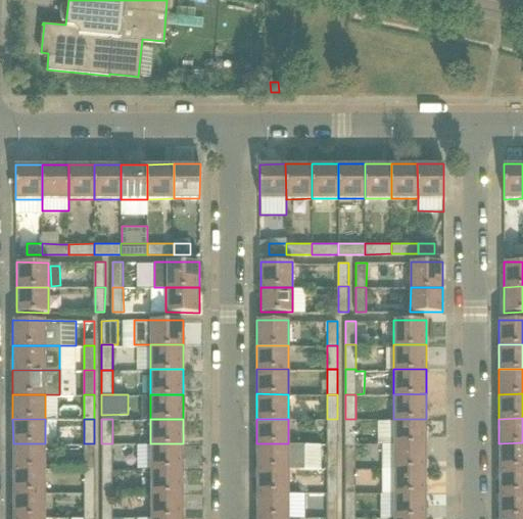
[(327,443),(337,443),(337,419),(327,419),(327,443)]
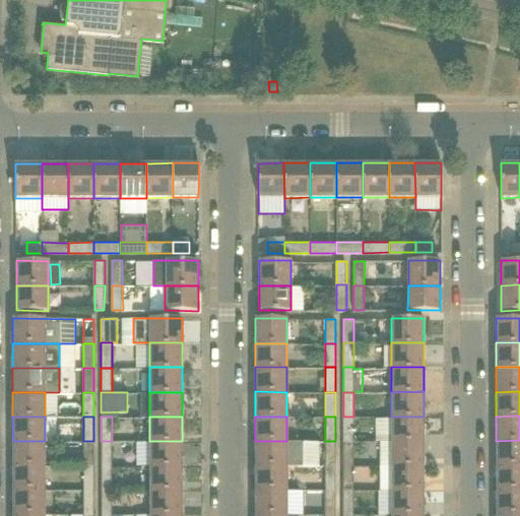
[(343,416),(343,441),(353,441),(353,416),(343,416)]
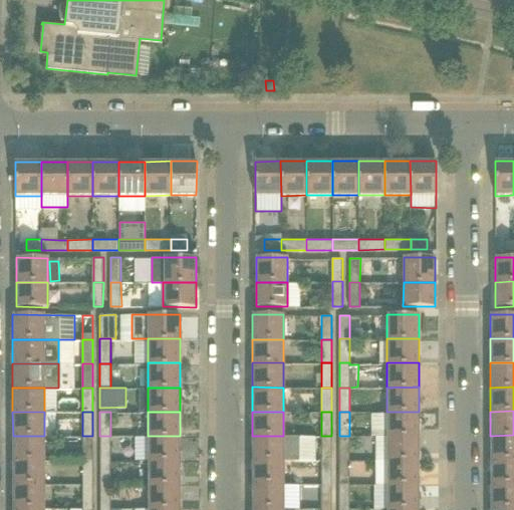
[(419,412),(387,412),(387,436),(419,436),(419,412)]
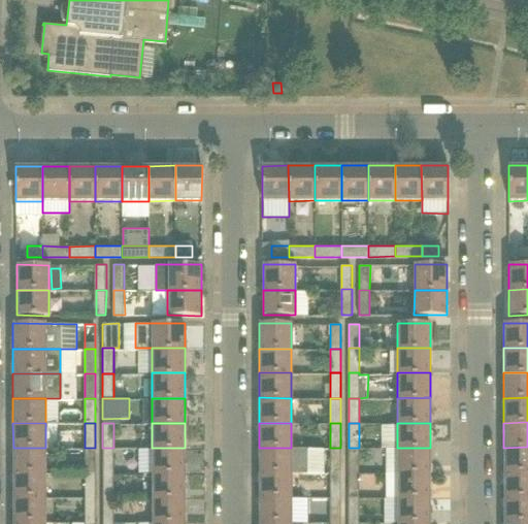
[(503,472),(527,471),(527,447),(503,448),(503,472)]
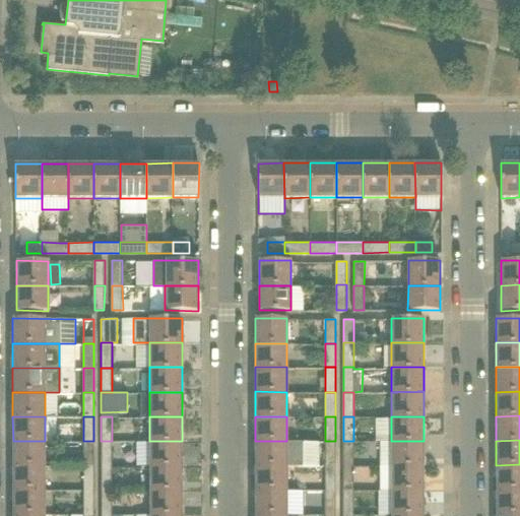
[(13,465),(45,465),(45,441),(13,441),(13,465)]
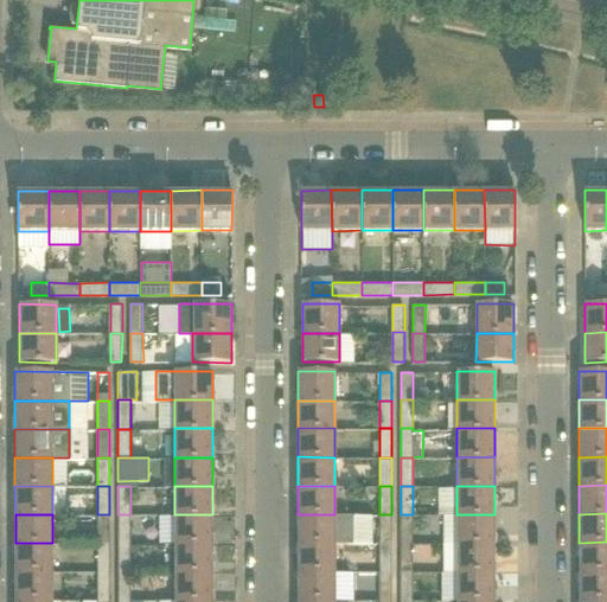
[(97,514),(97,543),(109,543),(109,514),(97,514)]
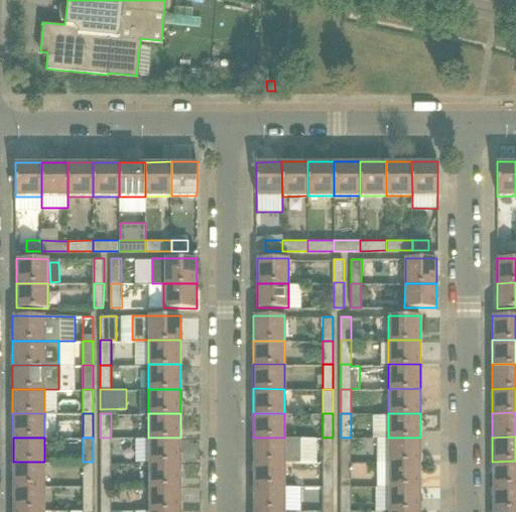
[(111,462),(111,437),(100,437),(101,462),(111,462)]
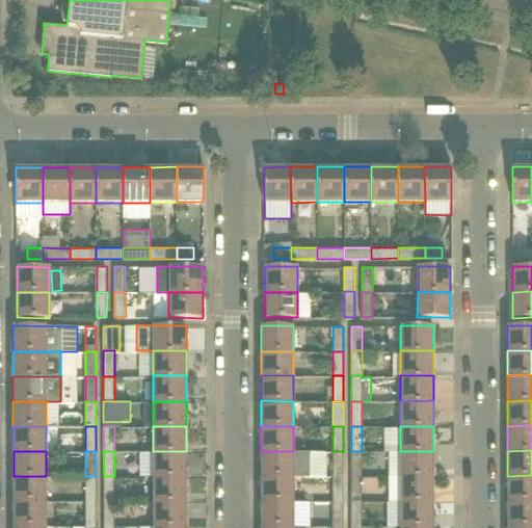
[(153,451),(153,476),(186,476),(186,451),(153,451)]
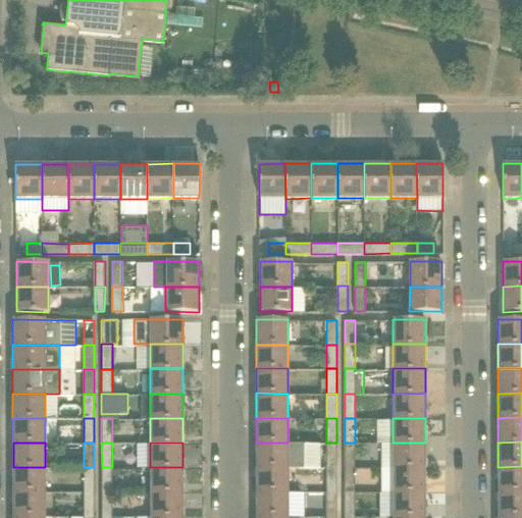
[(256,467),(288,467),(303,467),(304,443),(288,443),(256,443),(256,467)]
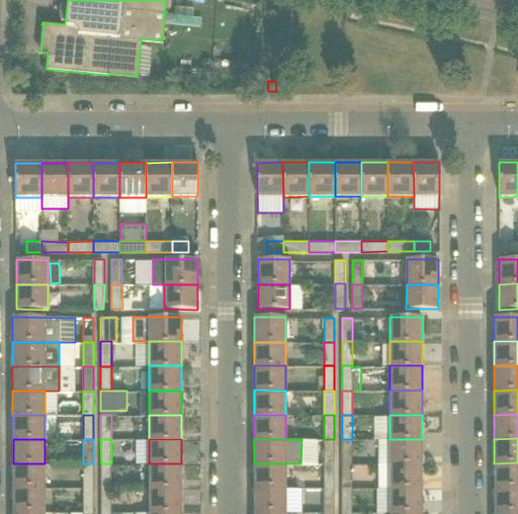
[(324,463),(334,463),(334,439),(324,439),(324,463)]
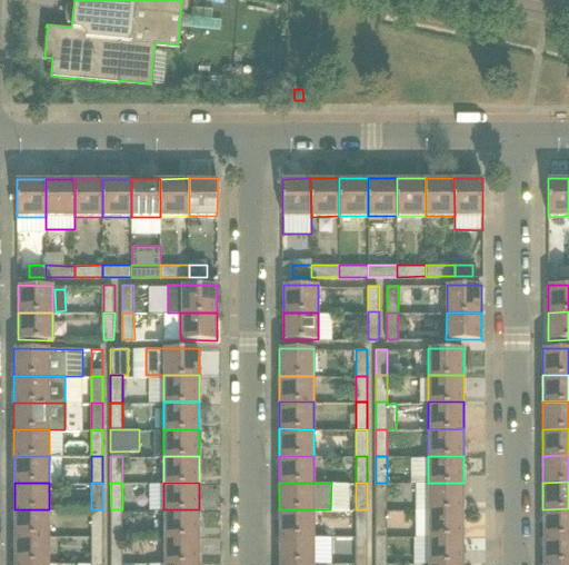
[(387,483),(376,483),(376,509),(387,509),(387,483)]
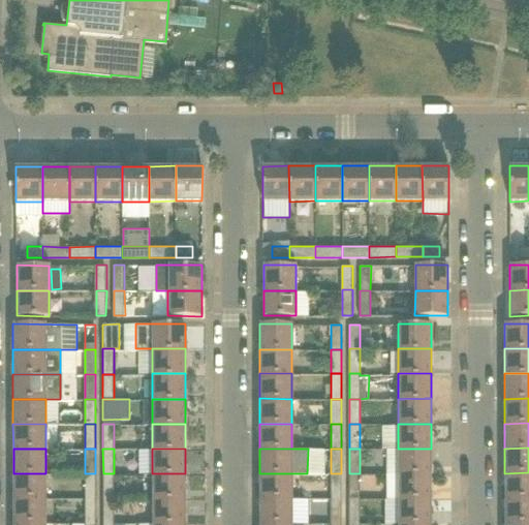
[(431,449),(398,449),(398,473),(431,473),(431,449)]
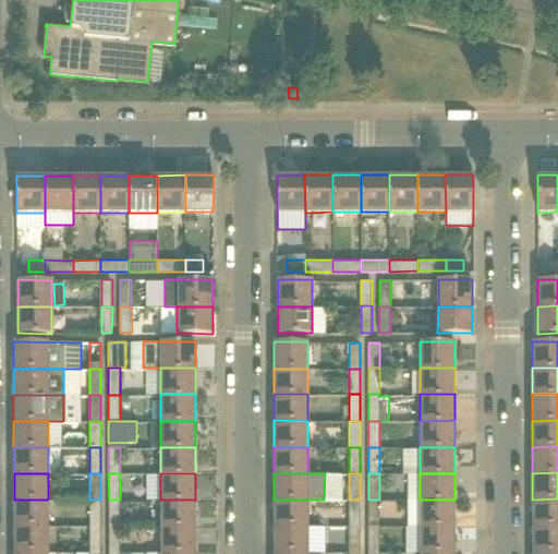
[(532,526),(557,526),(557,498),(532,500),(532,526)]
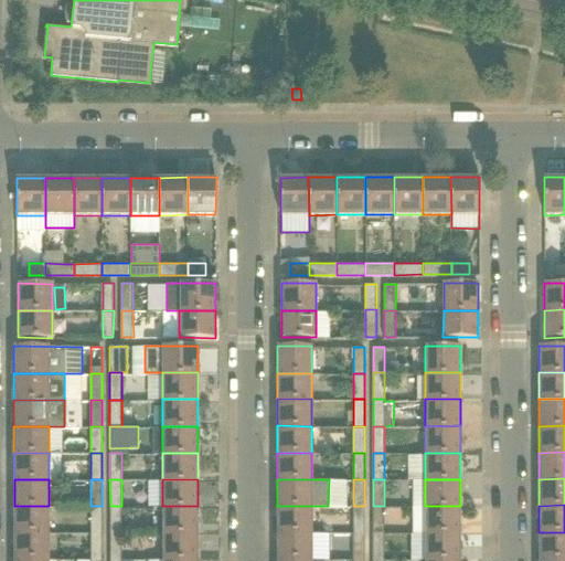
[(14,532),(49,532),(49,506),(14,506),(14,532)]
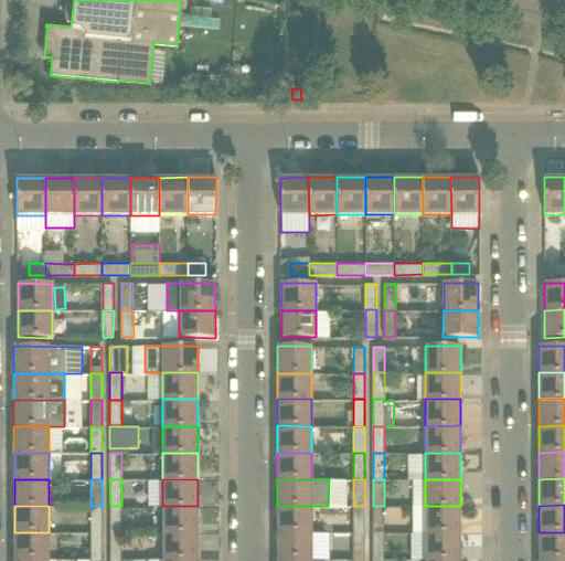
[(102,506),(91,506),(91,532),(102,532),(102,506)]
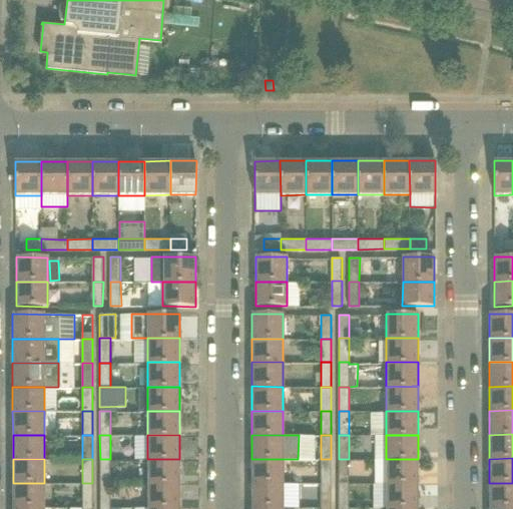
[(100,483),(110,483),(110,459),(100,459),(100,483)]
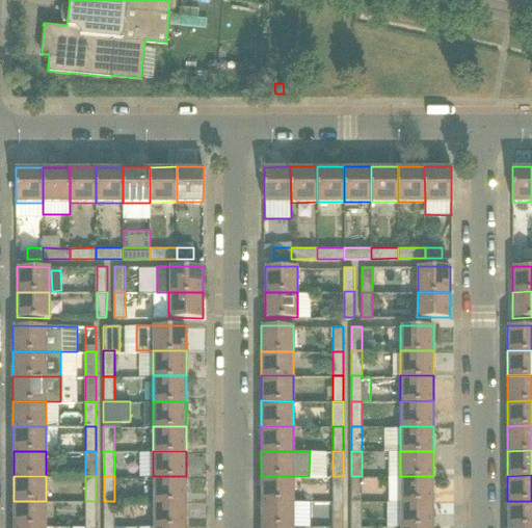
[(153,476),(153,501),(186,501),(186,476),(153,476)]
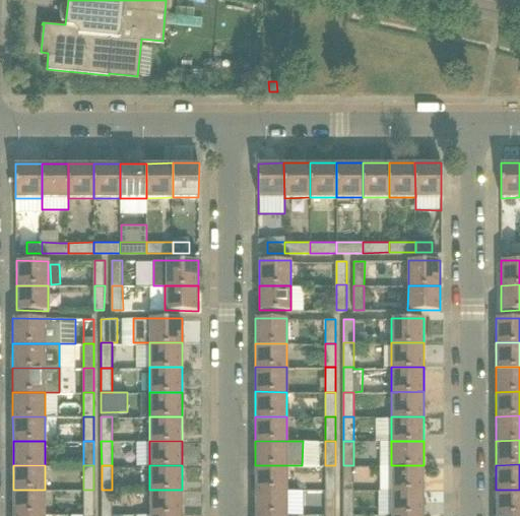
[(255,490),(286,490),(286,465),(255,465),(255,490)]
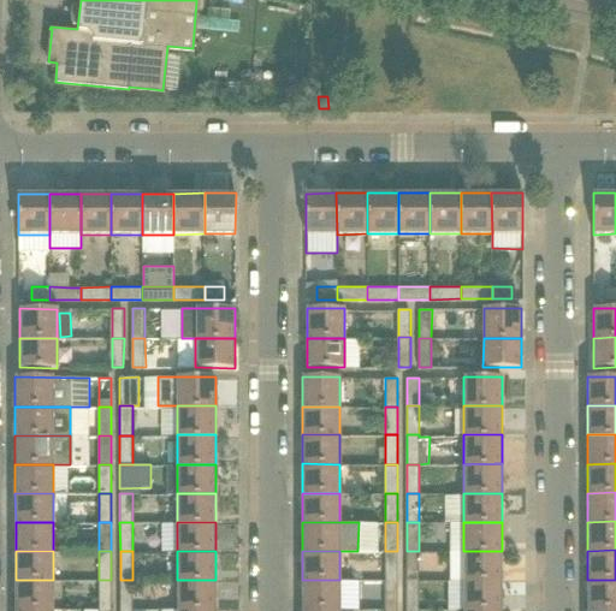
[(397,551),(385,551),(385,580),(397,580),(397,551)]
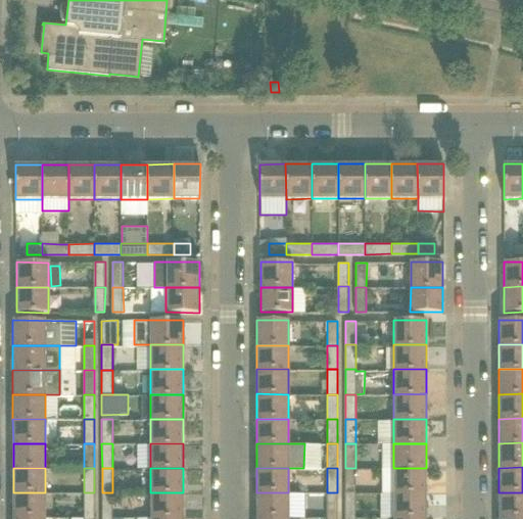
[(345,492),(355,492),(355,468),(345,468),(345,492)]
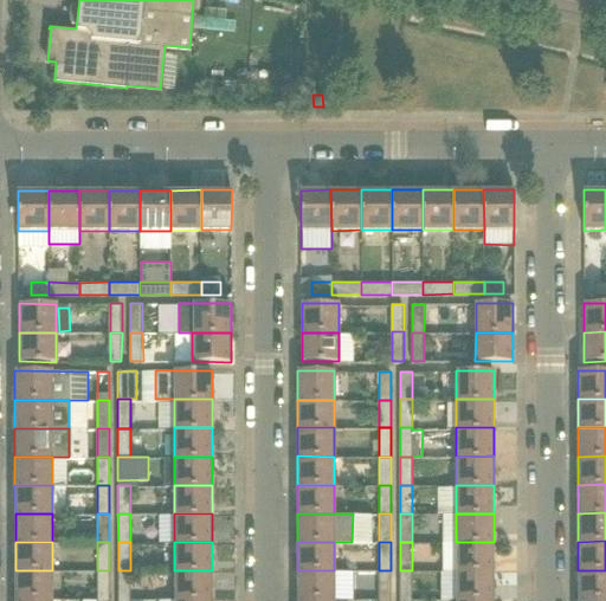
[(494,542),(456,542),(456,570),(494,570),(494,542)]
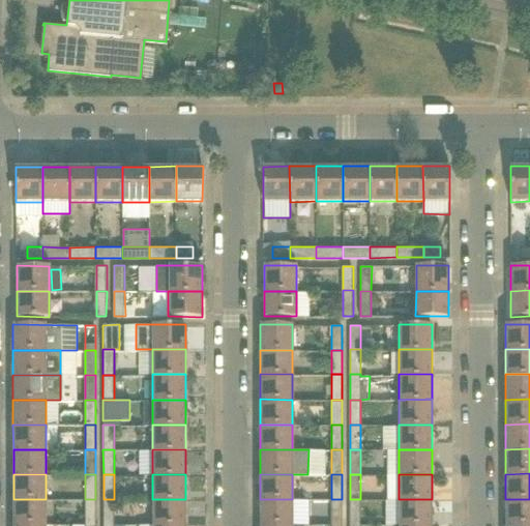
[(46,524),(46,499),(13,499),(13,524),(46,524)]
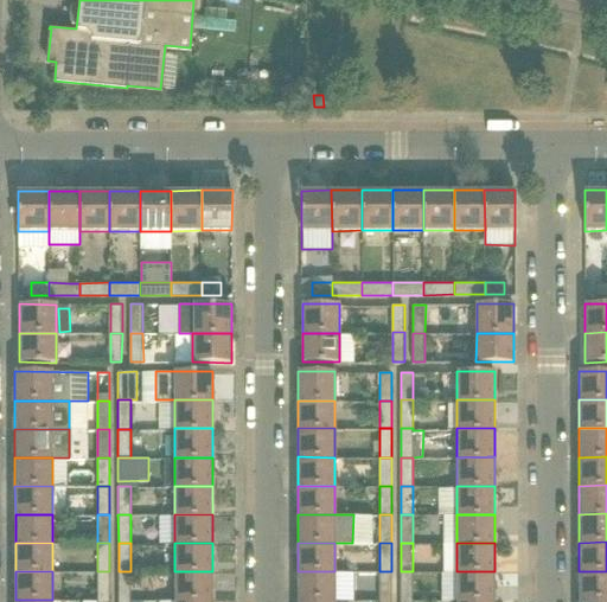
[(109,571),(97,571),(97,600),(109,600),(109,571)]
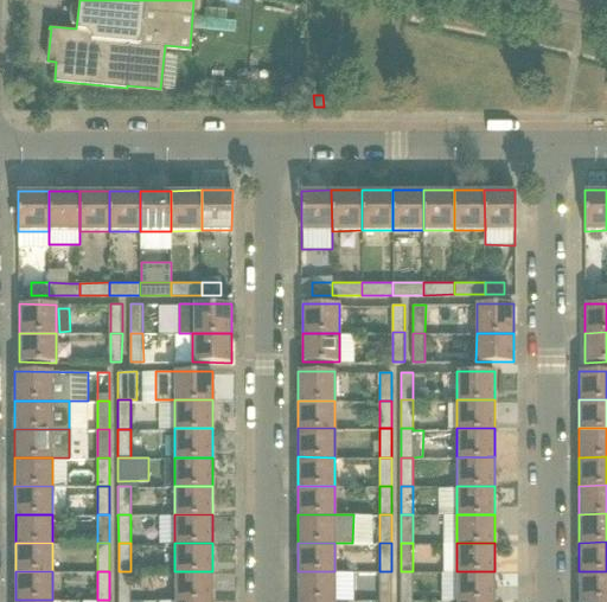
[(131,600),(131,571),(119,571),(119,600),(131,600)]
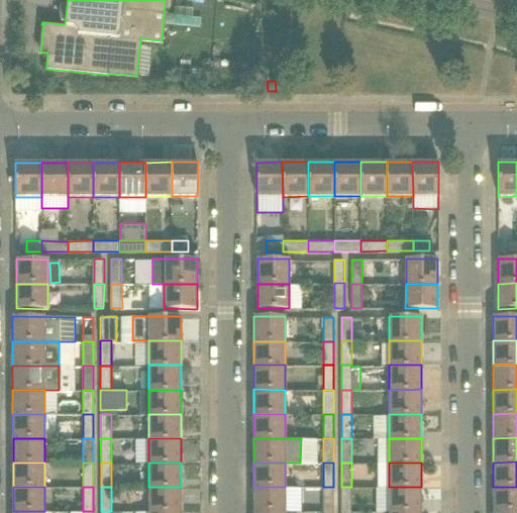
[(181,487),(148,487),(148,511),(181,511),(181,487)]
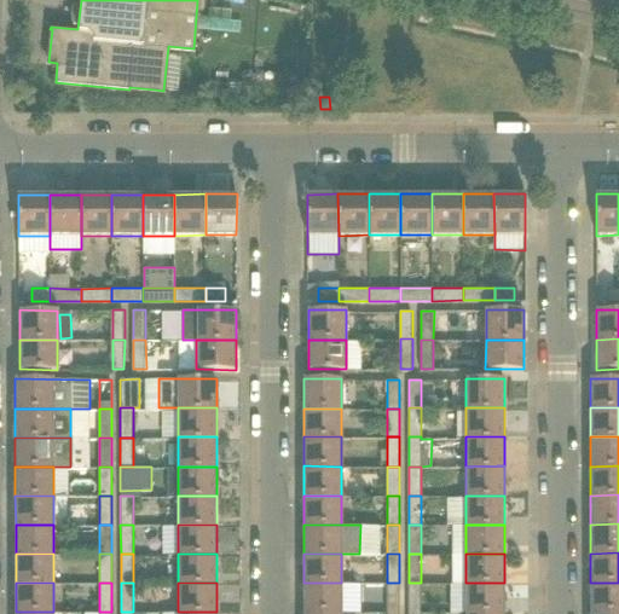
[(341,612),(341,583),(304,583),(304,612),(341,612)]
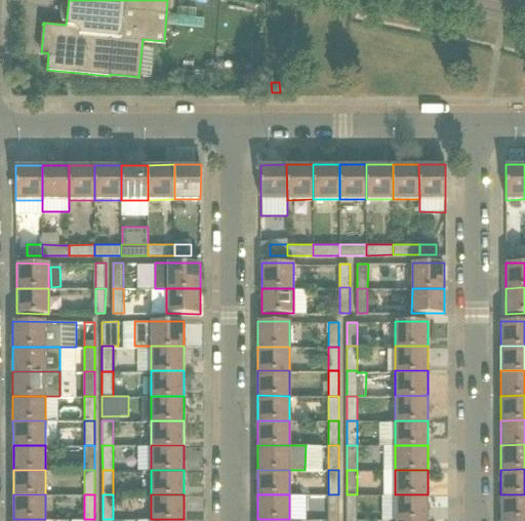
[(338,494),(328,494),(328,519),(338,519),(338,494)]
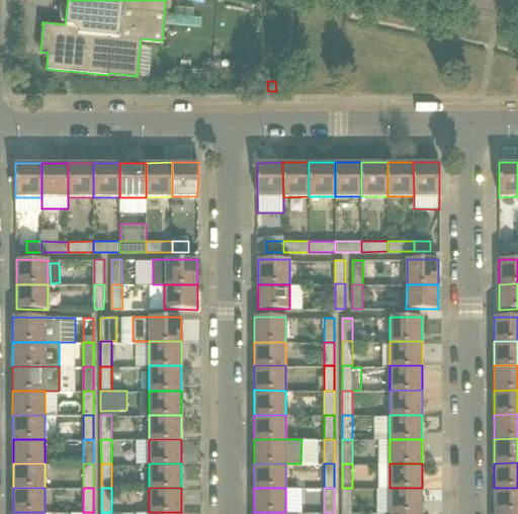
[(352,512),(352,488),(342,488),(342,512),(352,512)]
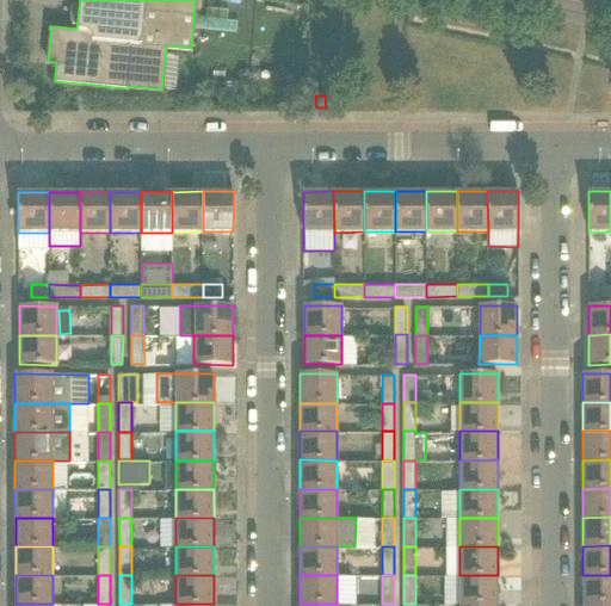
[(498,575),(460,575),(460,604),(498,604),(498,575)]
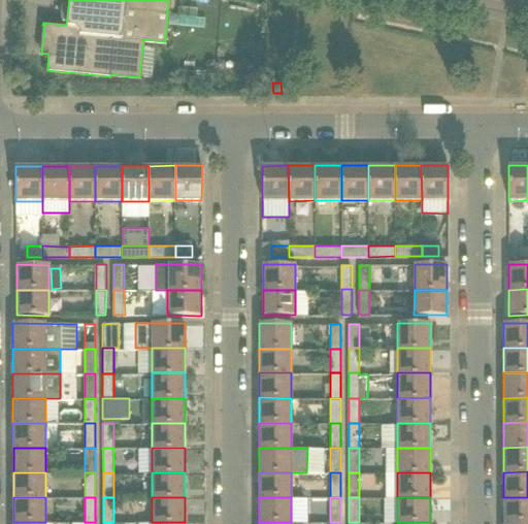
[(527,522),(527,497),(503,497),(503,522),(527,522)]
